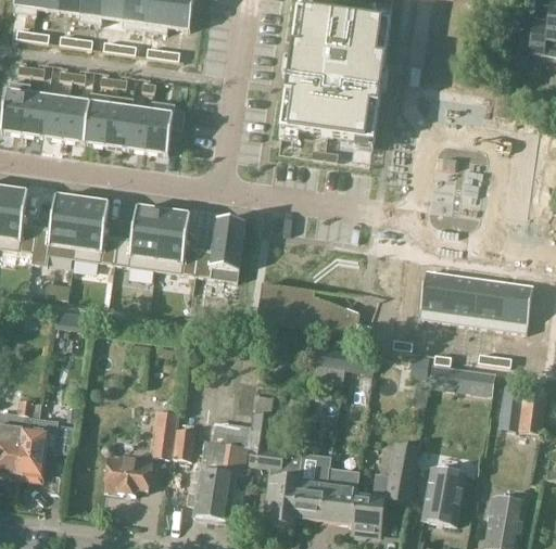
[(15,0),(14,5),(36,9),(37,0),(15,0)]
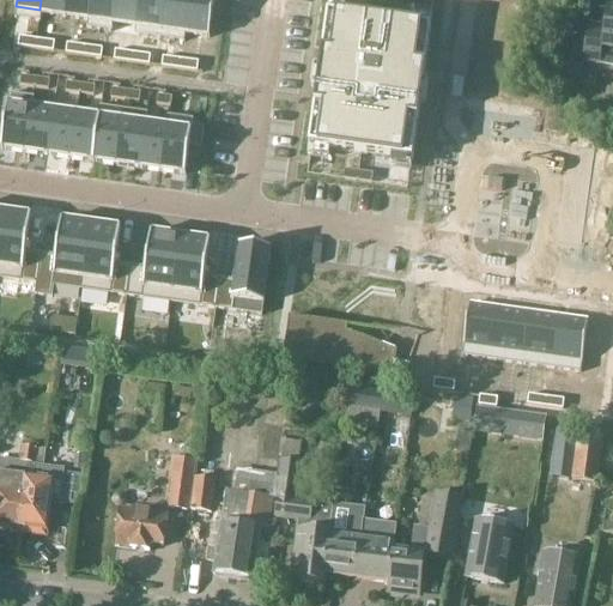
[(41,0),(40,10),(65,13),(66,0),(41,0)]
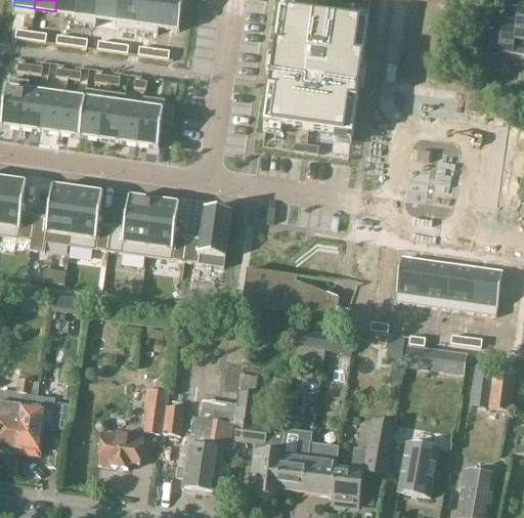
[(56,0),(55,11),(76,14),(77,0),(56,0)]
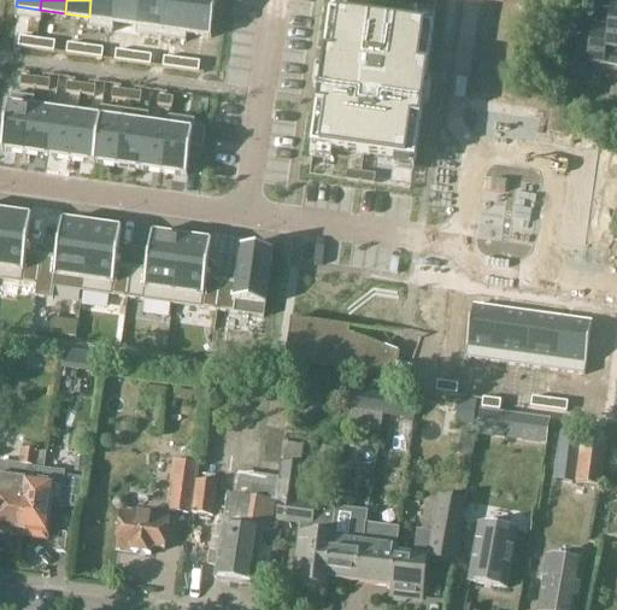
[(90,0),(89,17),(113,19),(115,0),(90,0)]
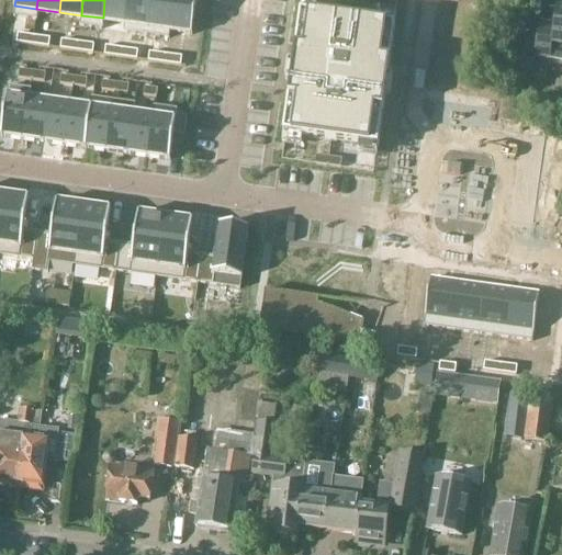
[(104,0),(103,18),(125,21),(127,0),(104,0)]
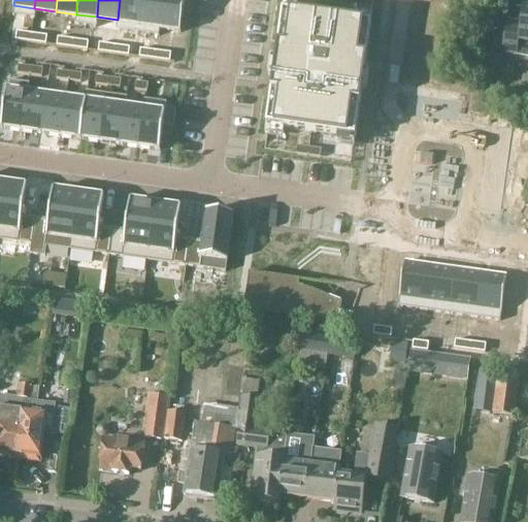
[(120,0),(118,20),(138,23),(140,0),(120,0)]
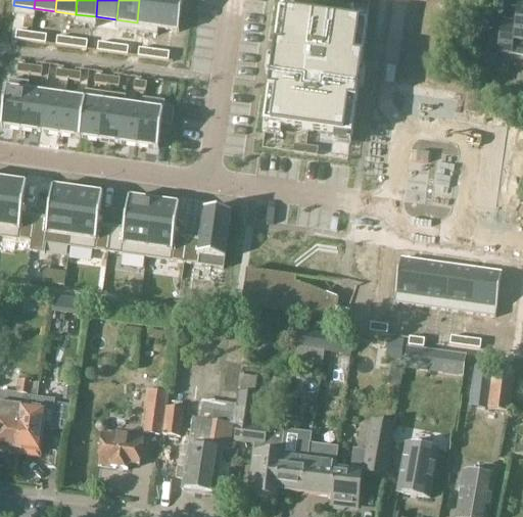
[(139,0),(137,22),(157,26),(160,0),(139,0)]
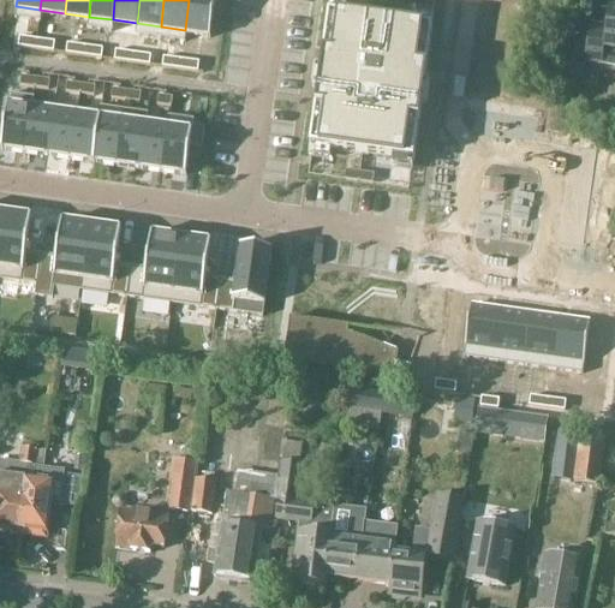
[(189,0),(185,30),(209,34),(213,0),(189,0)]
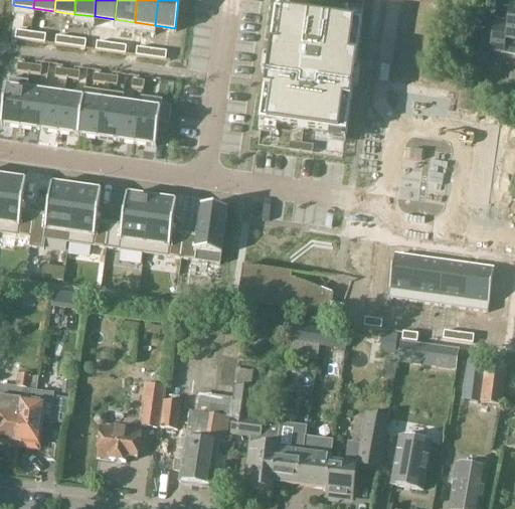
[(511,0),(508,20),(493,17),(489,49),(514,51),(514,0),(511,0)]
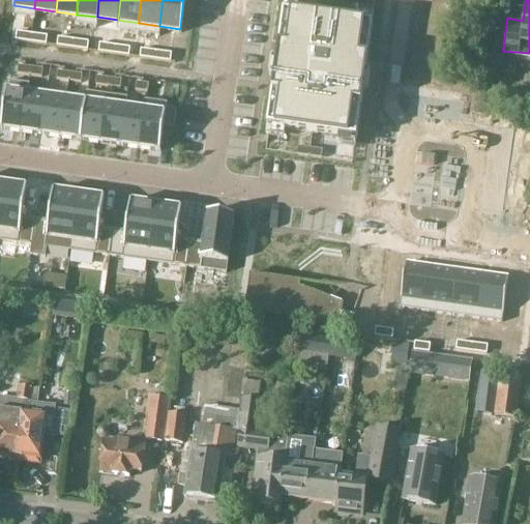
[(274,74),(267,122),(267,123),(285,125),(339,133),(356,135),(363,86),(365,69),(373,20),(355,18),(301,10),(284,7),(283,7),(276,57),(274,74)]
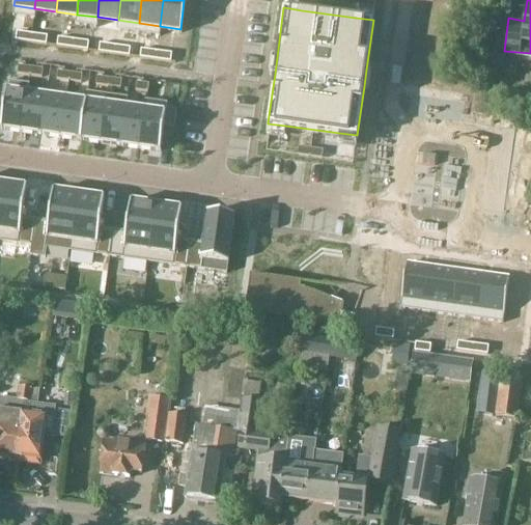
[(497,21),(504,22),(505,15),(498,14),(497,21)]
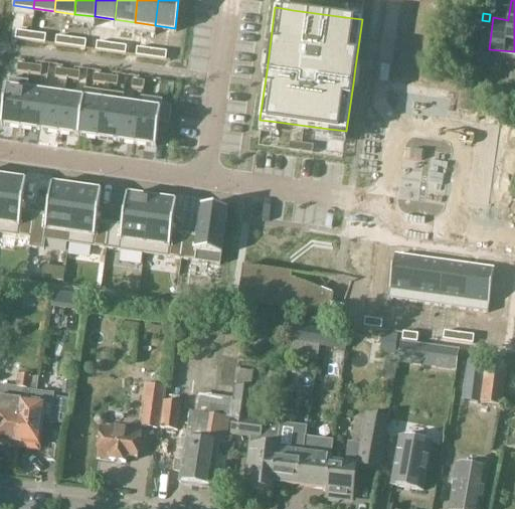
[(481,16),(471,15),(470,25),(480,26),(481,16)]
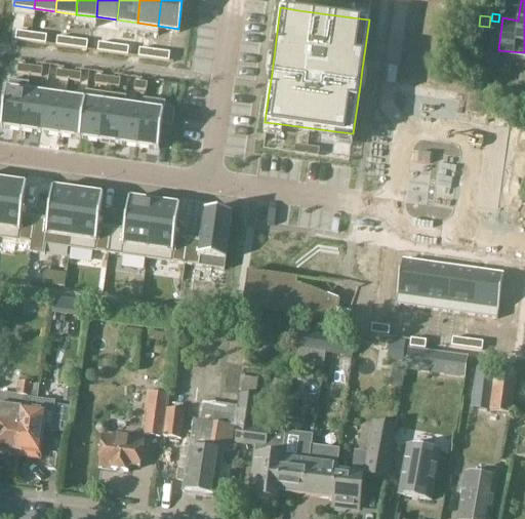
[(16,35),(30,37),(32,29),(17,27),(16,35)]
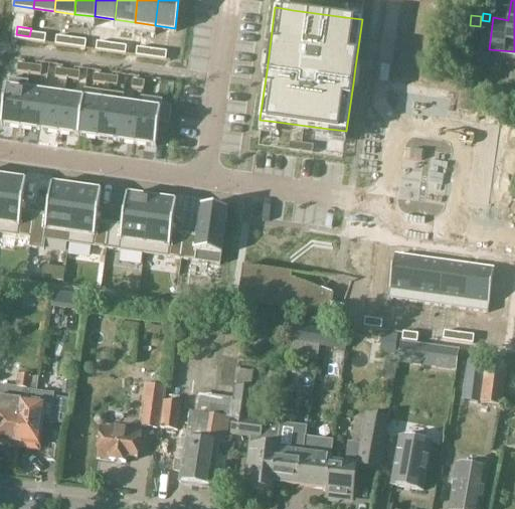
[(31,28),(29,36),(43,38),(44,30),(31,28)]
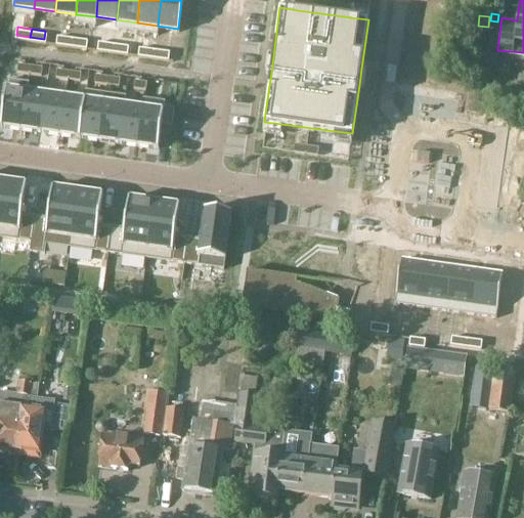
[(57,41),(72,43),(73,35),(58,33),(57,41)]
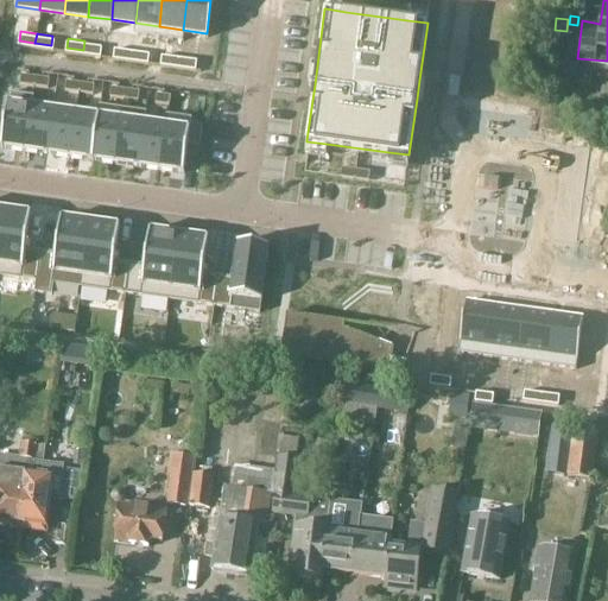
[(84,40),(83,50),(99,52),(101,43),(84,40)]
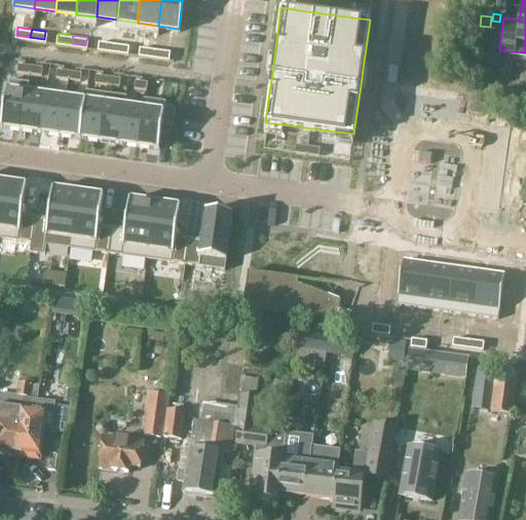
[(99,47),(113,49),(114,41),(100,39),(99,47)]
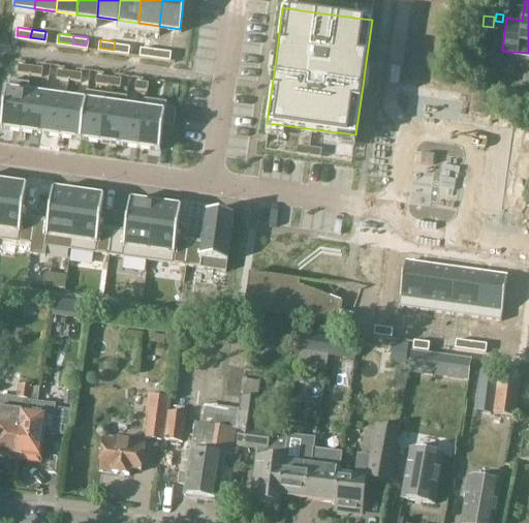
[(115,41),(114,50),(127,52),(129,43),(115,41)]
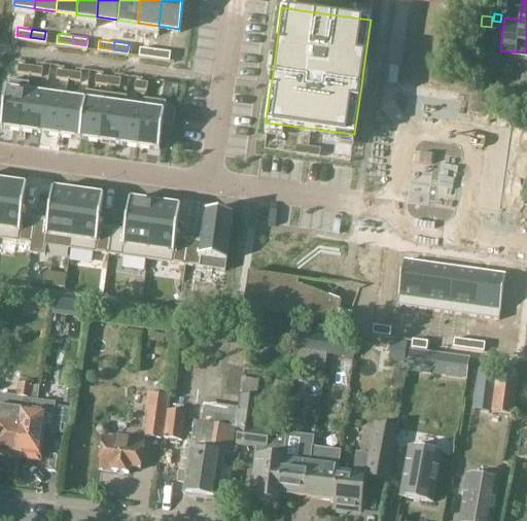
[(140,53),(154,55),(155,46),(141,44),(140,53)]
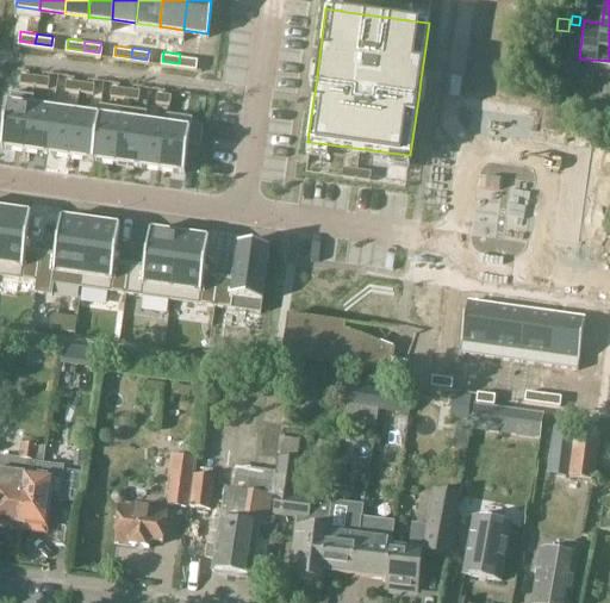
[(180,54),(179,63),(195,66),(197,56),(180,54)]
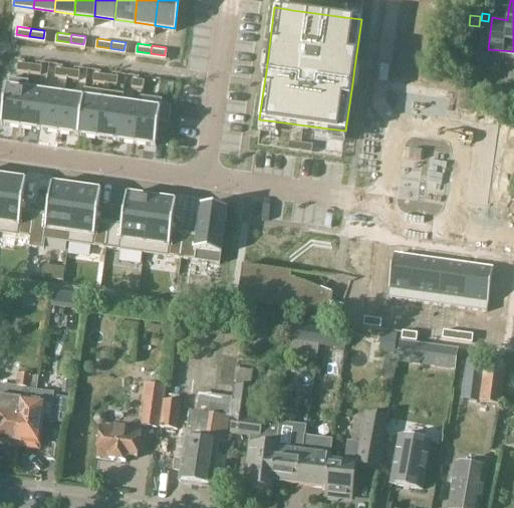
[(16,66),(28,67),(29,59),(17,58),(16,66)]
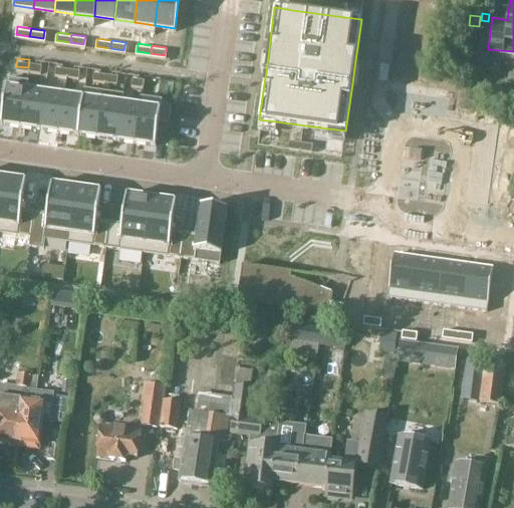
[(29,59),(28,67),(40,69),(41,61),(29,59)]
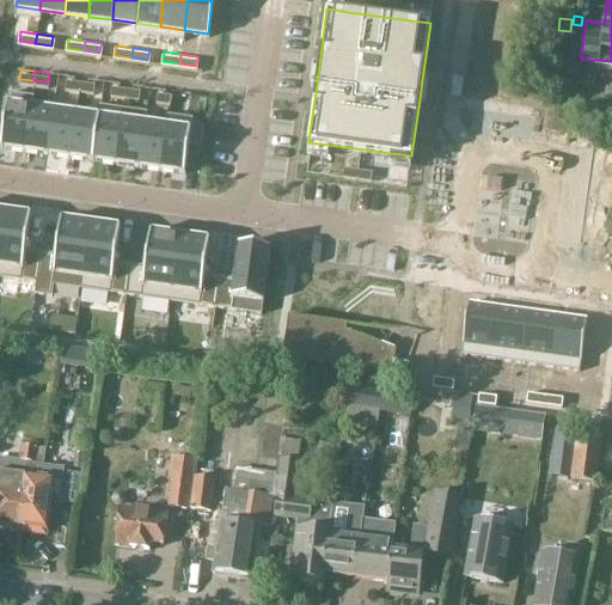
[(65,86),(79,87),(80,78),(66,77),(65,86)]
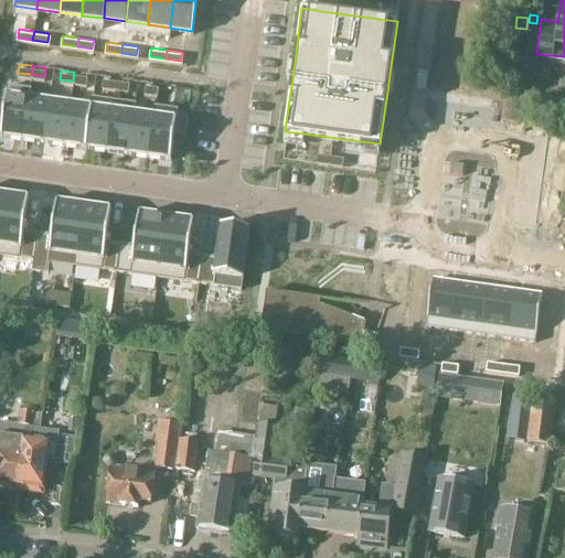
[(74,72),(73,81),(86,83),(87,74),(74,72)]
